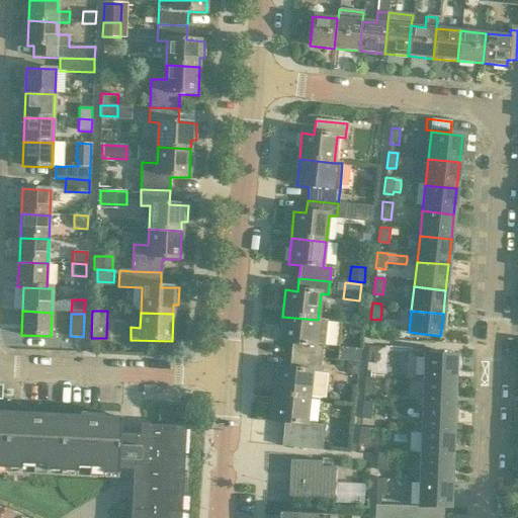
[(292,344),(291,356),(322,359),(323,346),(325,346),(328,321),(318,320),(282,317),(280,343),(292,344)]
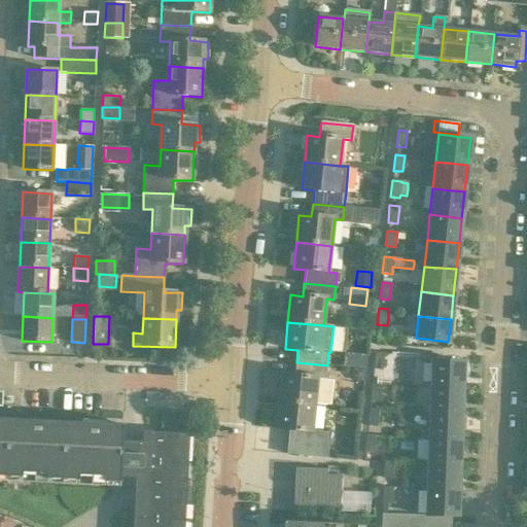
[(375,353),(373,370),(382,371),(384,354),(375,353)]
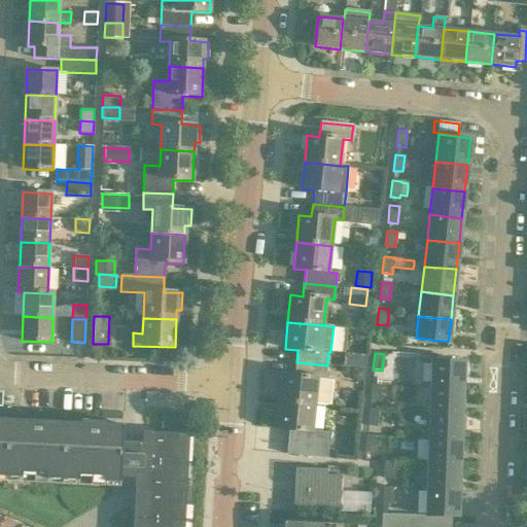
[(352,359),(351,367),(364,370),(365,360),(365,355),(353,354),(352,359)]
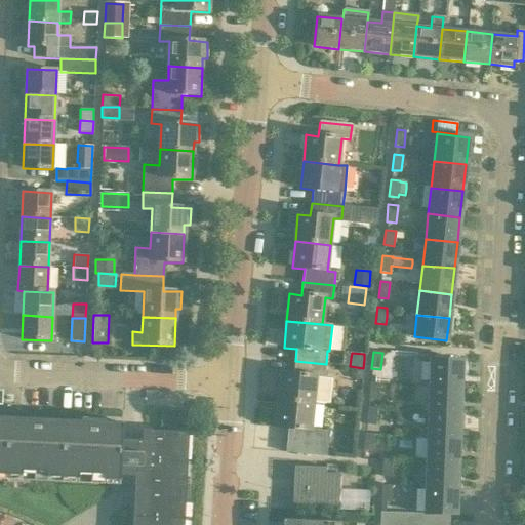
[(430,360),(429,389),(460,389),(461,361),(430,360)]
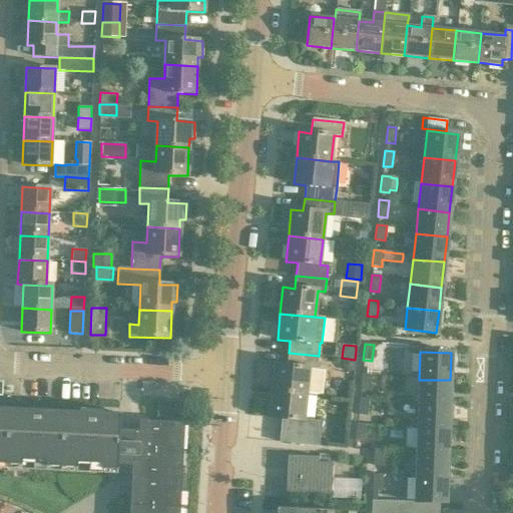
[(275,365),(272,392),(318,396),(318,395),(321,393),(324,373),(321,370),(317,369),(319,356),(289,353),(287,366),(275,365)]
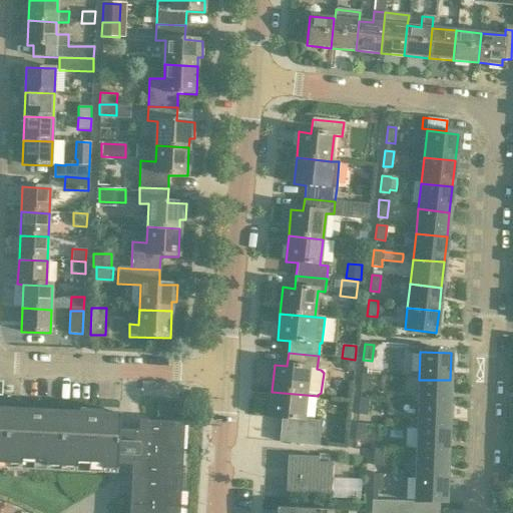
[(371,375),(361,374),(360,391),(369,392),(371,375)]
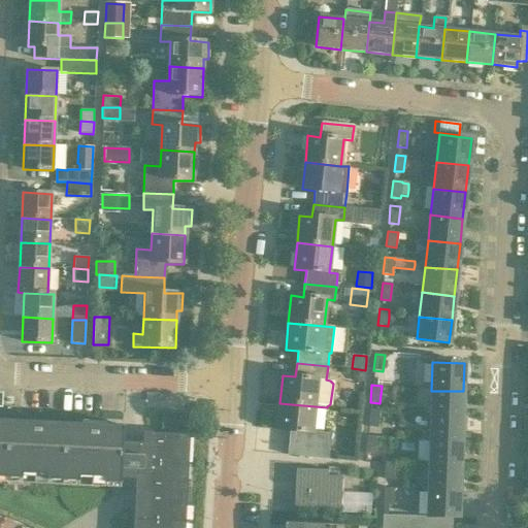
[(431,391),(430,416),(462,418),(463,391),(431,391)]
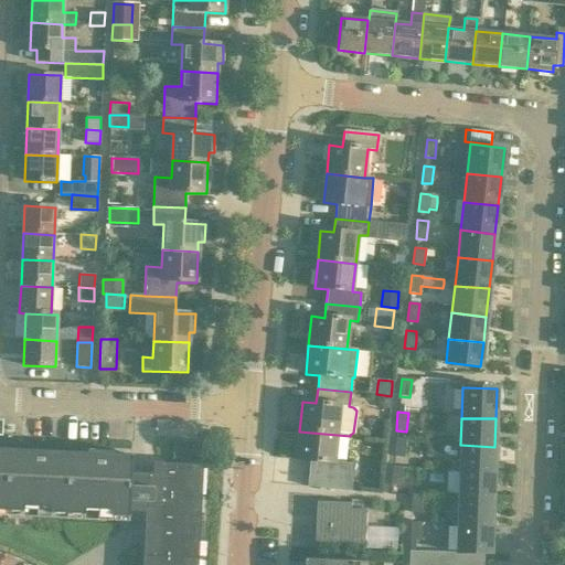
[(310,461),(307,487),(351,491),(354,465),(334,462),(337,447),(345,448),(349,445),(350,436),(299,432),(296,460),(310,461)]
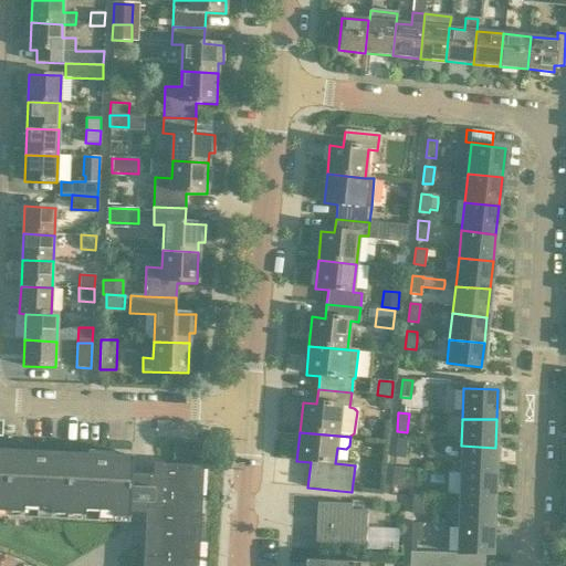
[(406,441),(396,440),(394,458),(405,459),(406,441)]
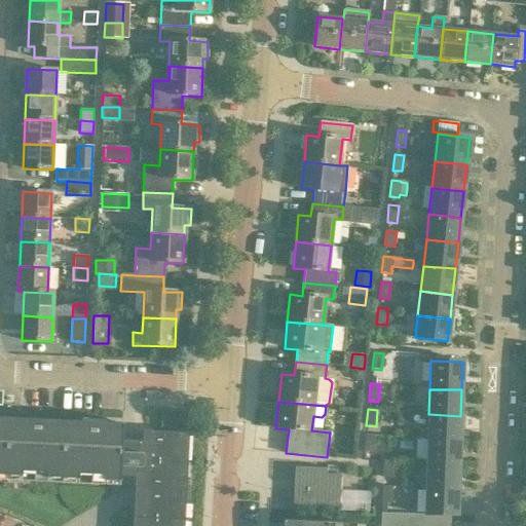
[(0,472),(106,477),(118,478),(119,478),(119,476),(140,477),(137,525),(180,525),(185,434),(186,411),(161,410),(160,433),(143,431),(142,444),(121,443),(121,435),(0,428),(0,472)]
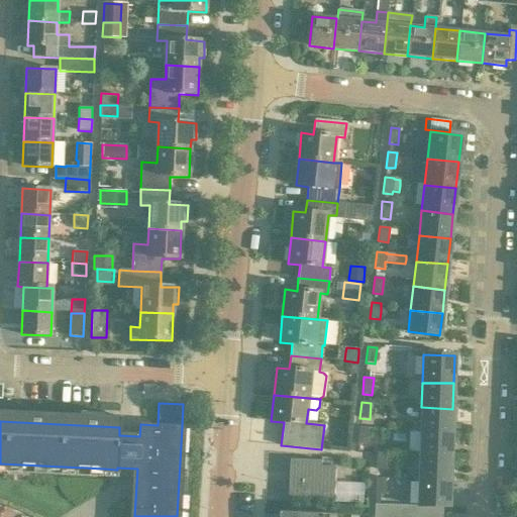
[(421,407),(420,435),(451,435),(452,409),(421,407)]
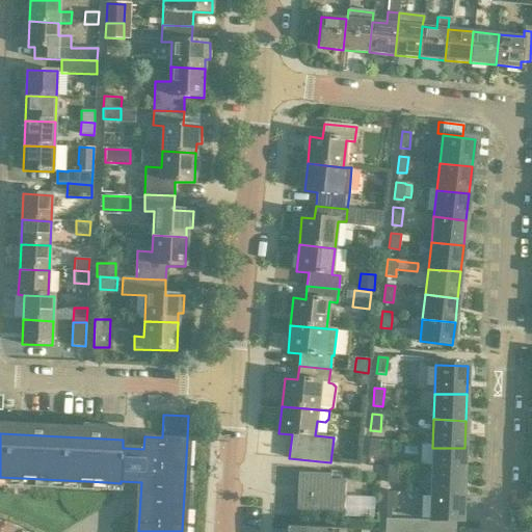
[(379,441),(369,440),(368,456),(377,457),(379,441)]
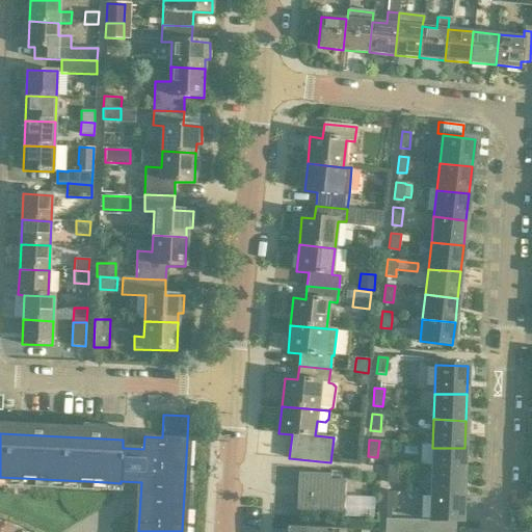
[(432,448),(431,473),(463,475),(464,448),(432,448)]
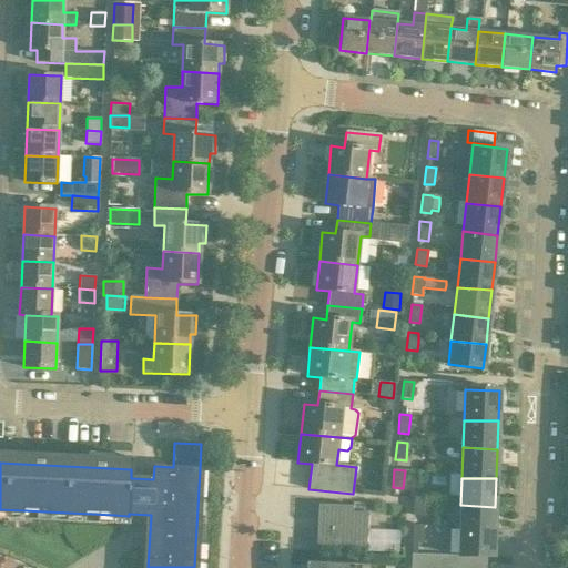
[(414,498),(413,515),(423,515),(424,498),(414,498)]
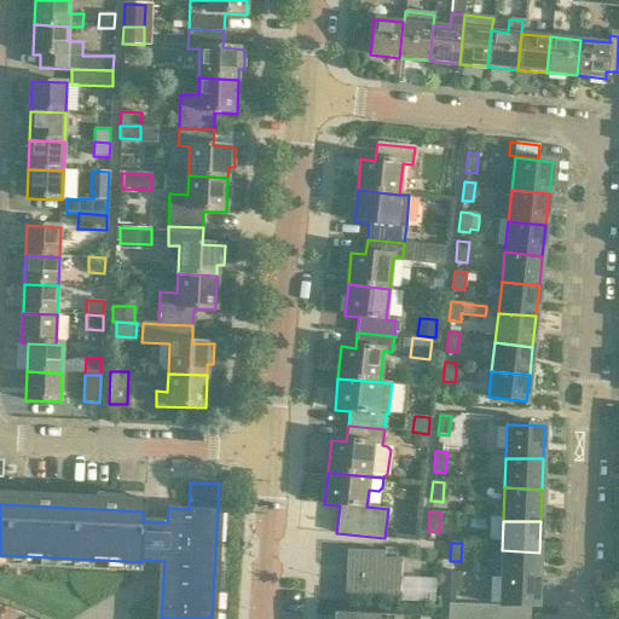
[(502,550),(502,578),(538,582),(539,553),(502,550)]
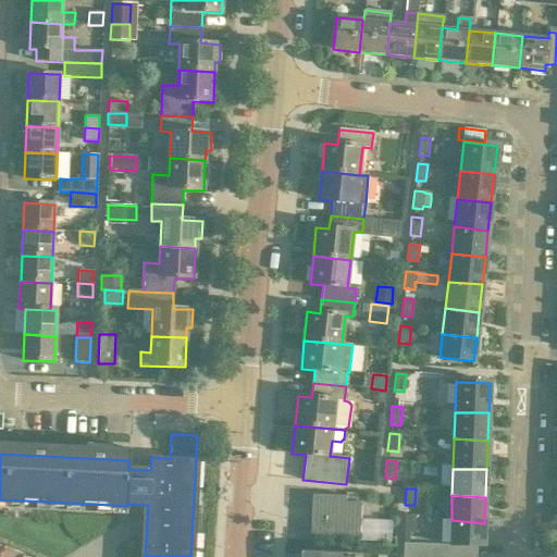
[(358,540),(360,505),(317,503),(316,537),(358,540)]
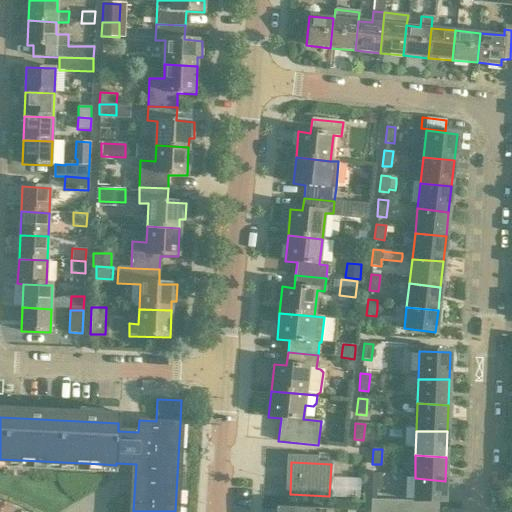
[(381,473),(372,473),(372,489),(381,489),(381,473)]
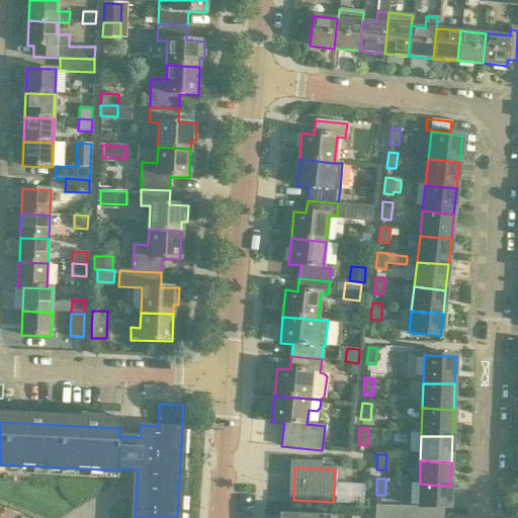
[(433,507),(445,508),(449,508),(450,487),(420,484),(419,507),(422,507),(433,507)]
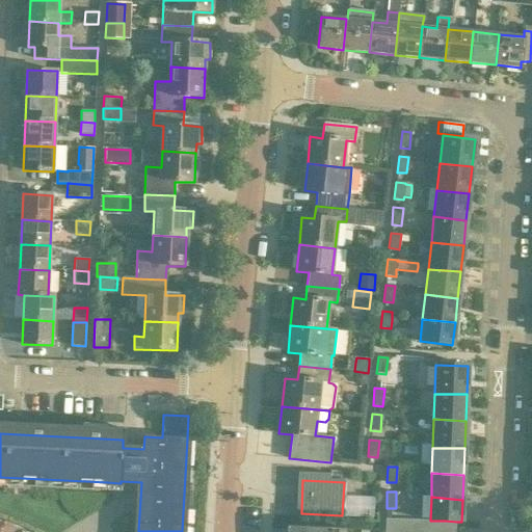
[(386,520),(384,531),(398,531),(399,520),(386,520)]
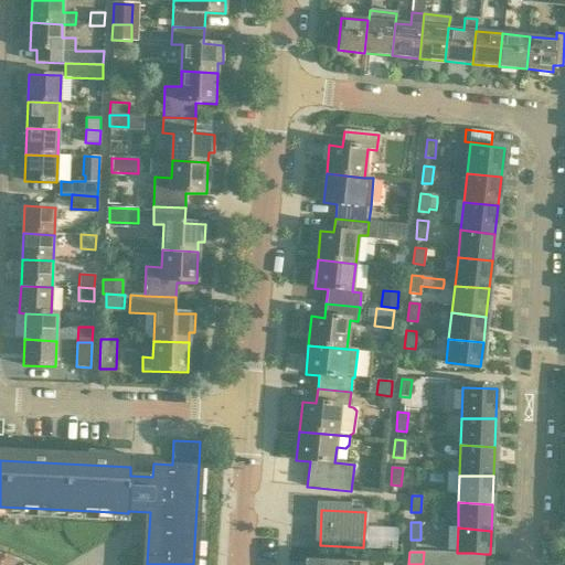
[(424,552),(423,564),(434,564),(435,553),(424,552)]
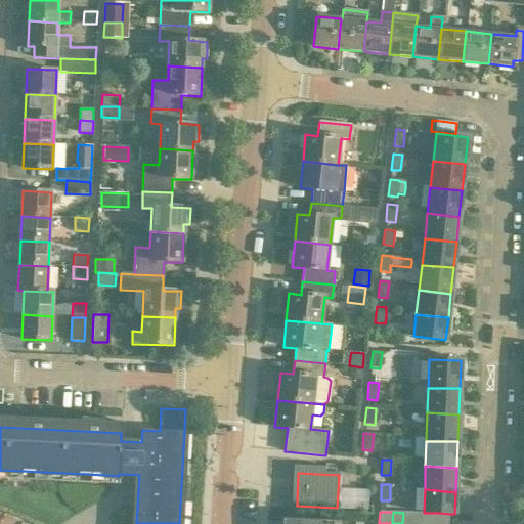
[(403,513),(402,523),(415,523),(416,513),(403,513)]
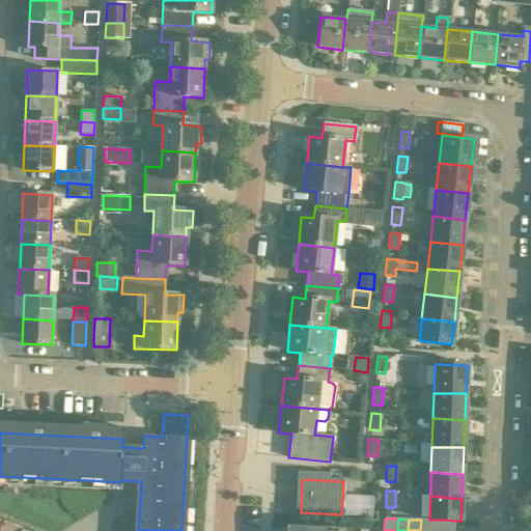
[(421,520),(420,530),(431,530),(432,520),(429,520),(421,520)]
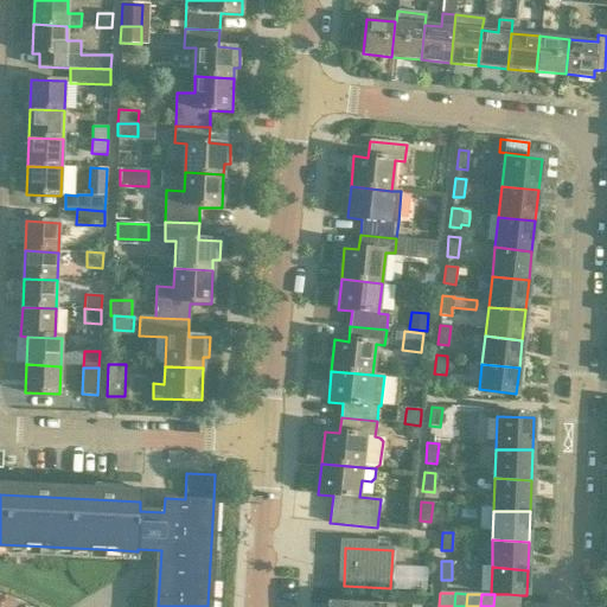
[(494,594),(493,606),(506,606),(508,594),(494,594)]
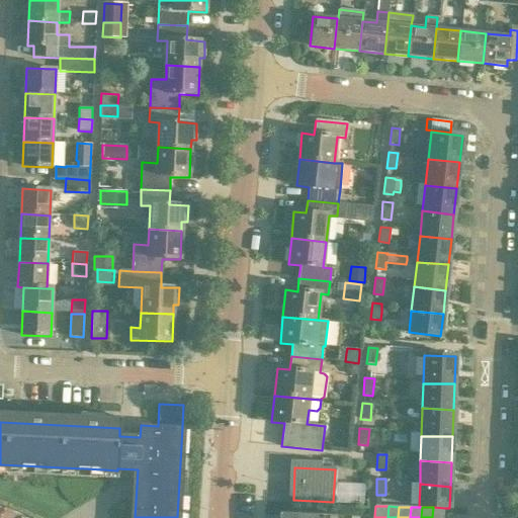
[(433,507),(432,517),(444,517),(445,508),(433,507)]
